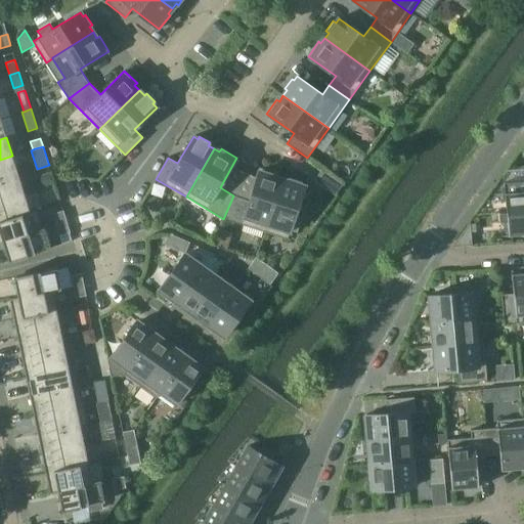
[(0,180),(18,175),(12,156),(0,160),(0,180)]
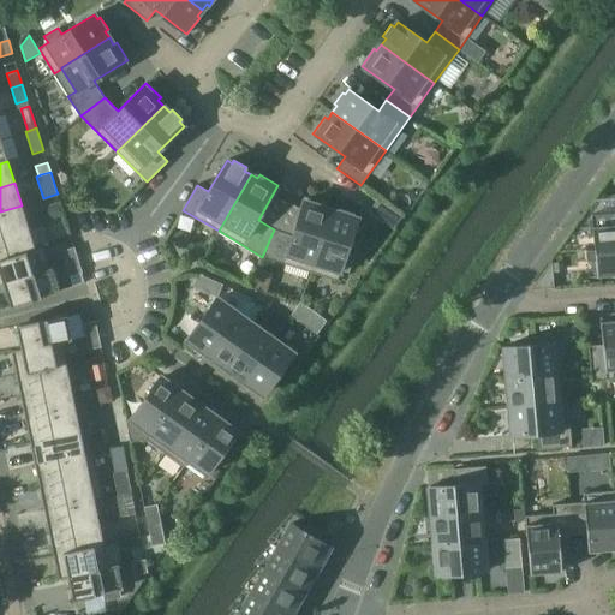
[(293,236),(274,230),(262,257),(311,272),(330,210),(323,208),(324,204),(305,197),(293,236)]
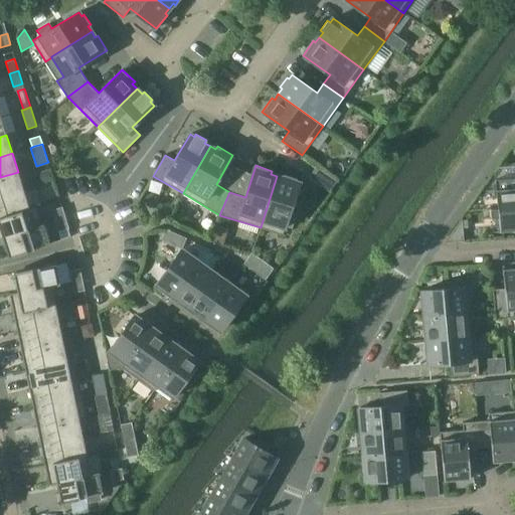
[(324,172),(316,167),(309,177),(316,182),(324,172)]
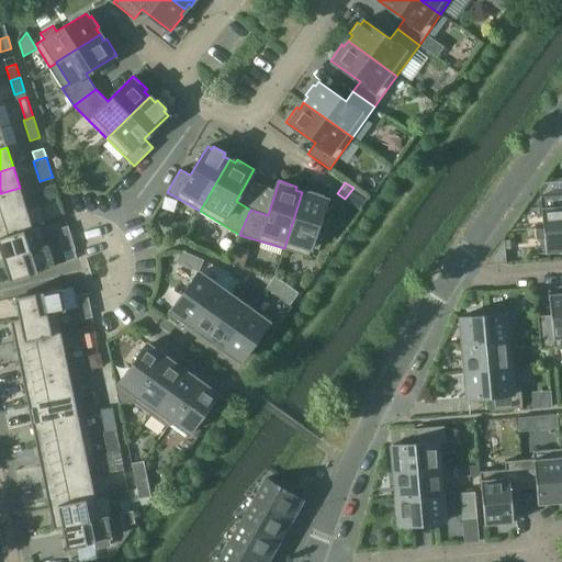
[(52,186),(42,188),(46,200),(55,197),(52,186)]
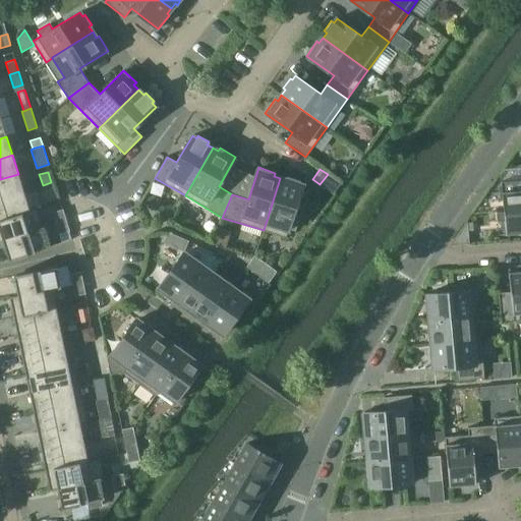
[(0,179),(0,199),(24,192),(18,174),(0,179)]
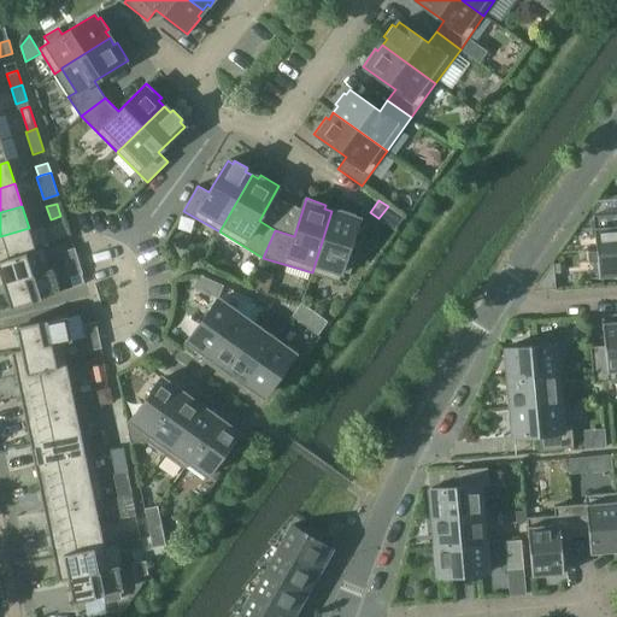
[(331,211),(312,272),(339,281),(342,270),(350,271),(354,256),(347,253),(359,219),(353,217),(354,213),(340,210),(339,213),(331,211)]
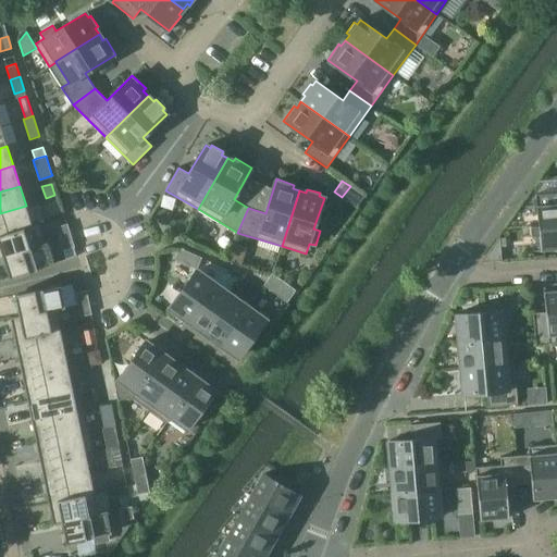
[(556,248),(556,192),(535,195),(539,224),(530,225),(530,235),(539,234),(541,250),(556,248)]
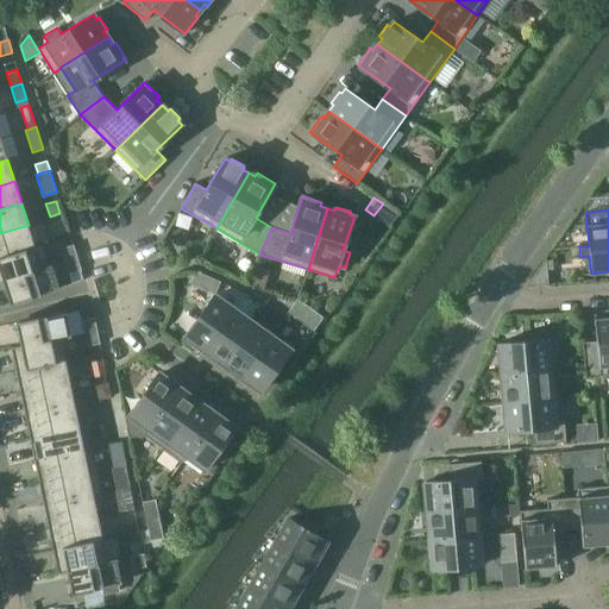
[(0,257),(36,246),(35,245),(29,225),(0,233),(0,257)]
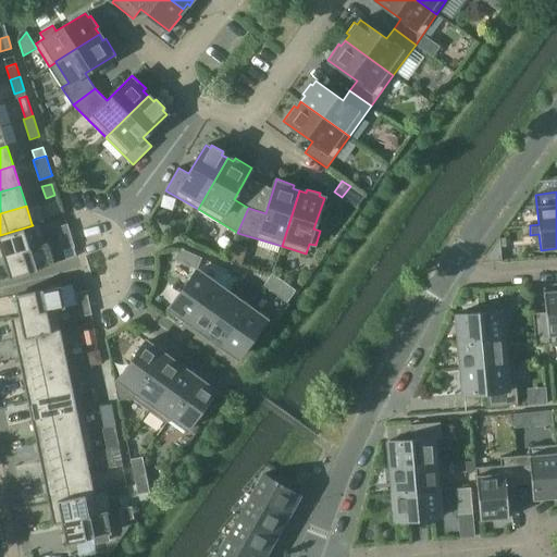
[(3,257),(46,243),(39,222),(32,224),(33,225),(0,235),(0,258),(3,258),(3,257)]
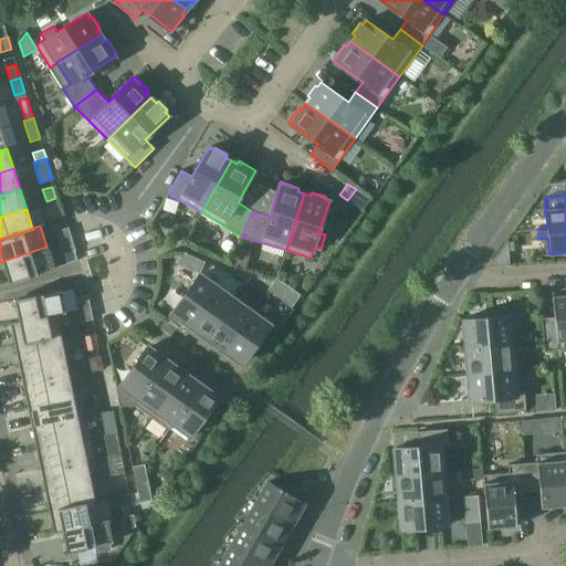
[(61,230),(64,241),(72,239),(69,228),(61,230)]
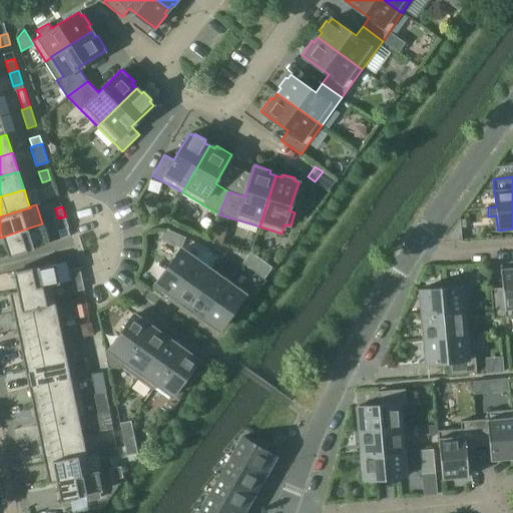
[(61,229),(68,227),(65,216),(58,218),(61,229)]
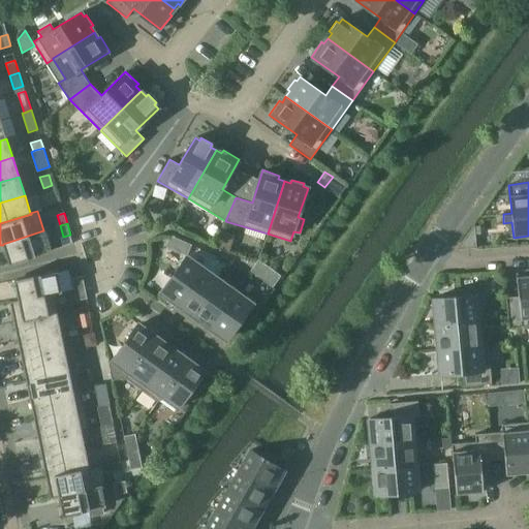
[(458,249),(477,247),(475,225),(474,225),(457,249),(458,249)]
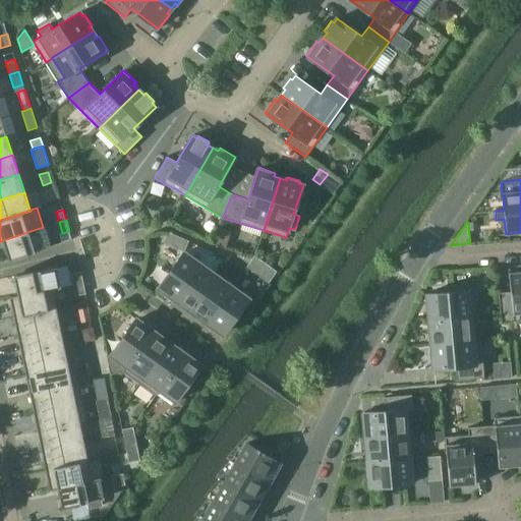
[(9,259),(51,246),(44,226),(43,227),(3,240),(3,241),(9,259)]
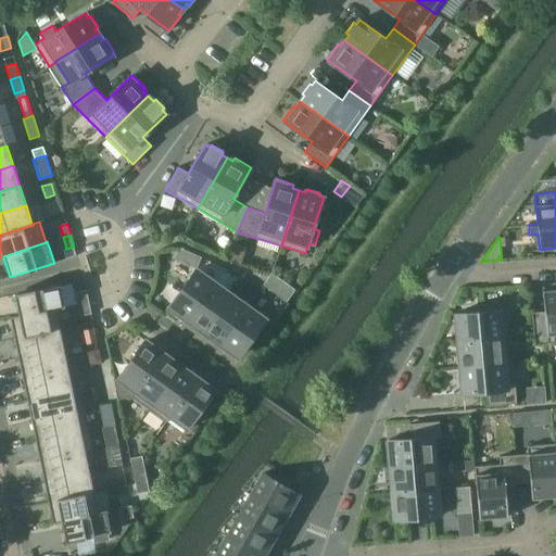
[(175,258),(186,264),(190,252),(179,248),(175,258)]
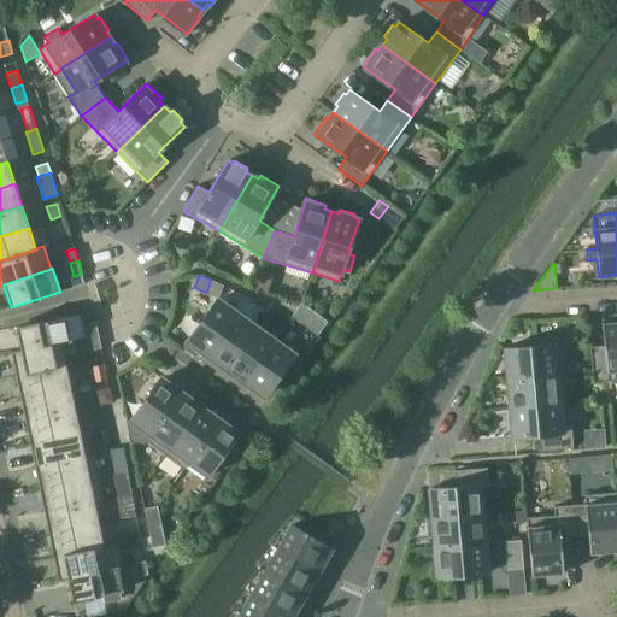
[(218,298),(223,286),(211,280),(206,293),(218,298)]
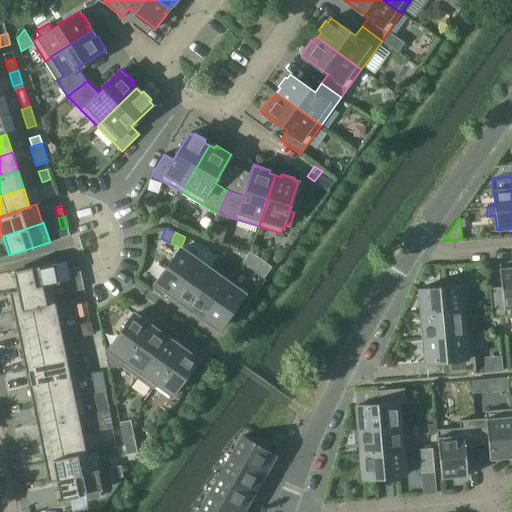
[(156,283),(171,294),(196,259),(181,248),(156,283)]
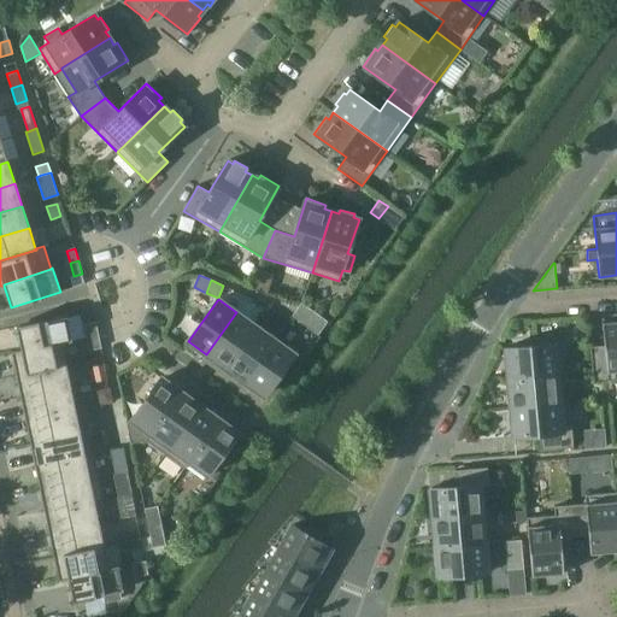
[(300,322),(310,309),(301,303),(292,316),(300,322)]
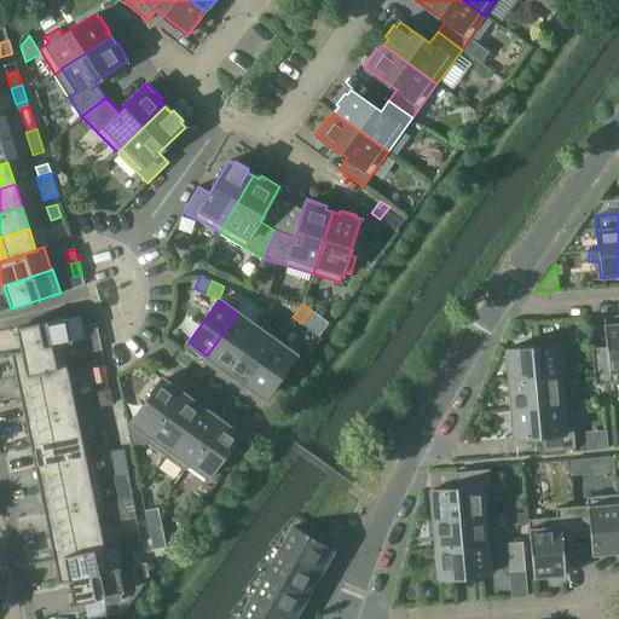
[(320,317),(311,310),(301,323),(311,330),(320,317)]
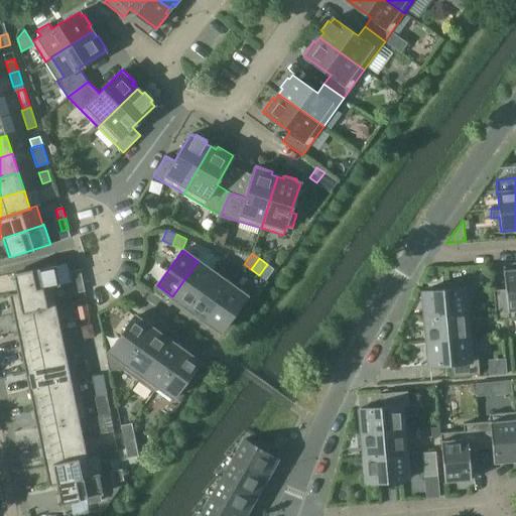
[(172,296),(188,308),(215,272),(198,261),(172,296)]
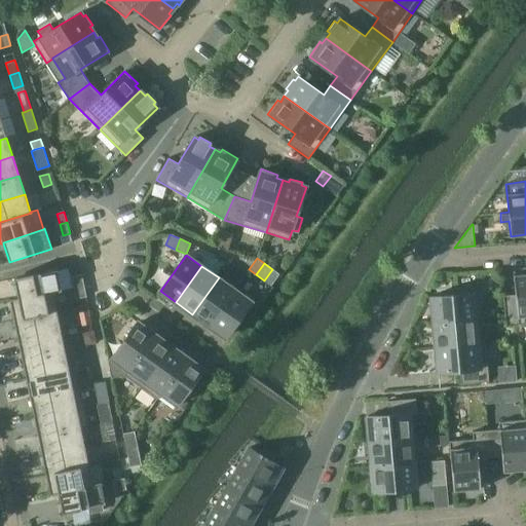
[(14,278),(17,298),(19,299),(52,292),(52,293),(62,291),(57,269),(14,278)]
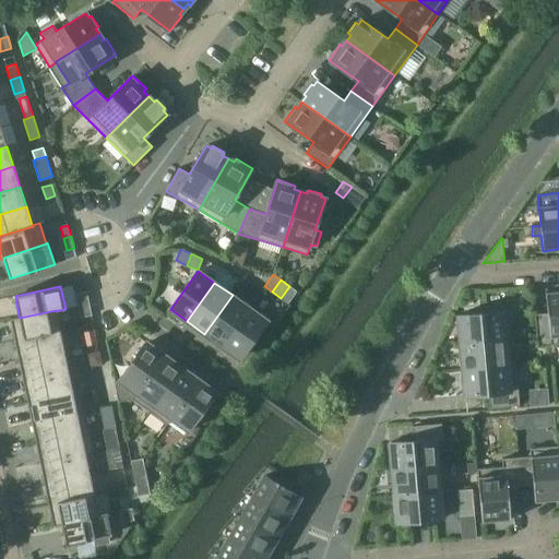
[(289,286),(281,298),(287,302),(296,290),(289,286)]
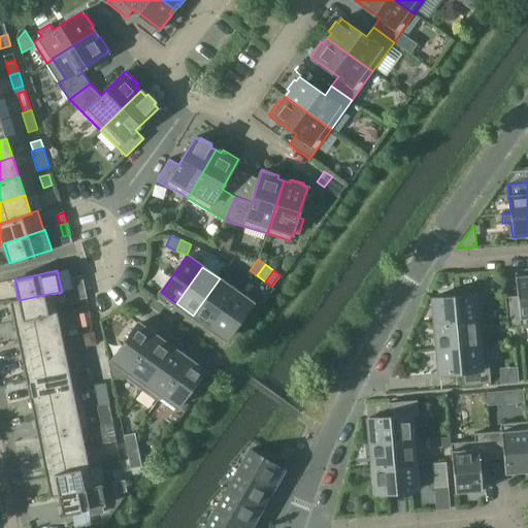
[(527,274),(516,275),(518,295),(505,296),(506,307),(519,306),(519,317),(520,326),(521,326),(522,326),(521,319),(527,318),(527,274)]
